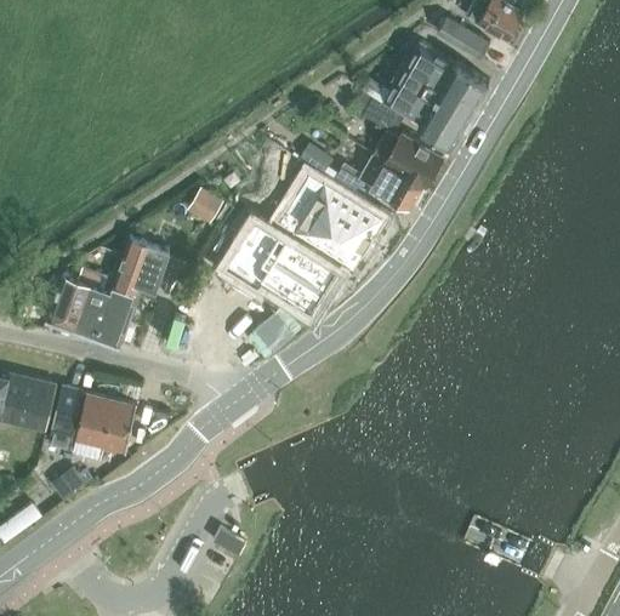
[(475,27),(506,45),(525,16),(499,0),(478,0),(473,9),(472,7),(465,20),(475,26),(475,27)]
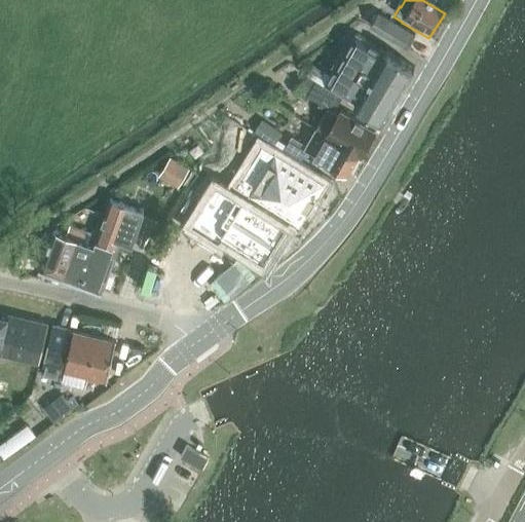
[(368,32),(405,52),(414,38),(378,16),(368,32)]
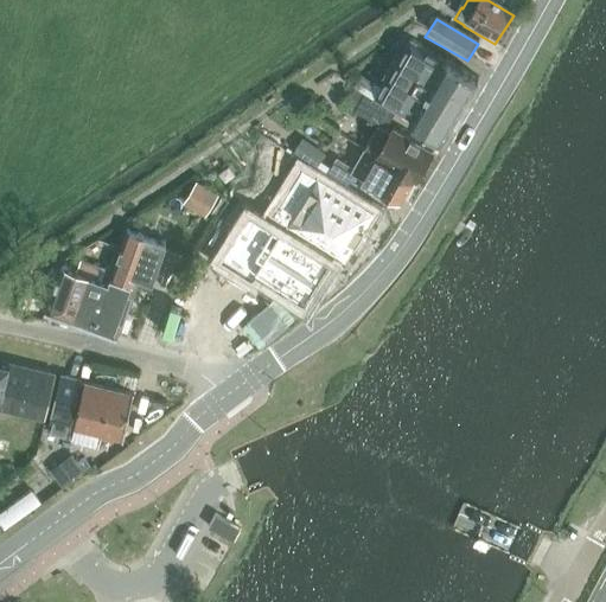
[(361,78),(351,90),(364,97),(375,104),(395,115),(408,122),(441,143),(478,83),(444,62),(409,44),(381,90),(361,78)]
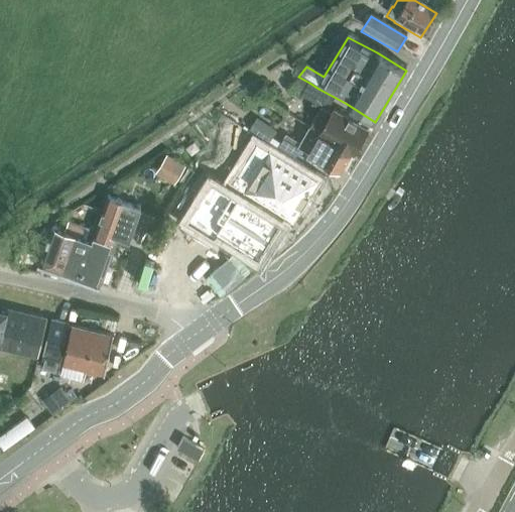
[(310,129),(314,132),(318,134),(335,143),(332,148),(351,159),(352,157),(354,158),(369,132),(334,110),(331,115),(327,113),(336,98),(318,89),(309,83),(300,98),(322,110),(310,129)]
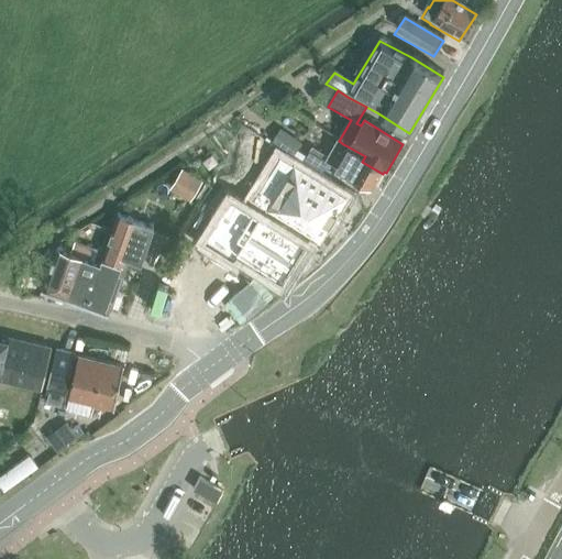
[(299,146),(278,133),(272,145),(293,157),(299,146)]
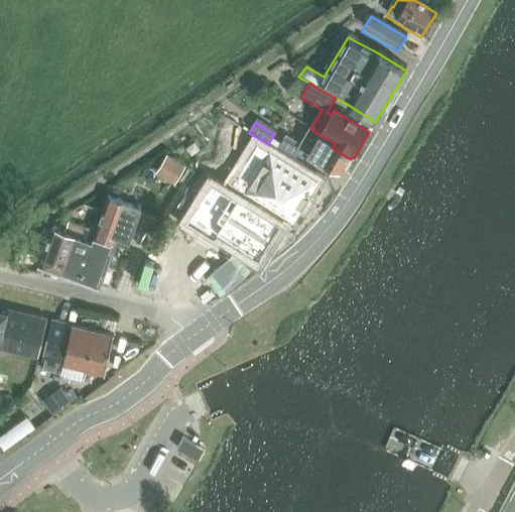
[(298,150),(308,155),(319,162),(318,163),(340,176),(351,159),(332,148),(335,143),(318,134),(314,132),(310,129),(299,147),(298,150)]
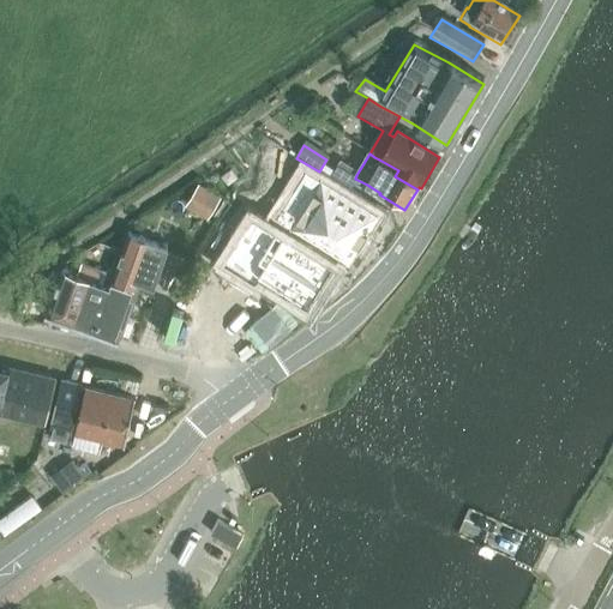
[(355,179),(356,175),(338,164),(337,167),(330,178),(349,190),(355,179)]
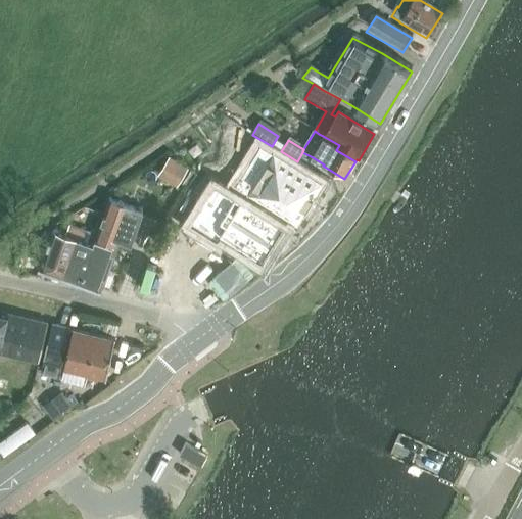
[(229,197),(234,189),(236,186),(214,172),(229,148),(219,142),(202,154),(199,156),(193,160),(184,168),(188,170),(186,174),(193,178),(190,183),(210,195),(215,188),(229,197)]
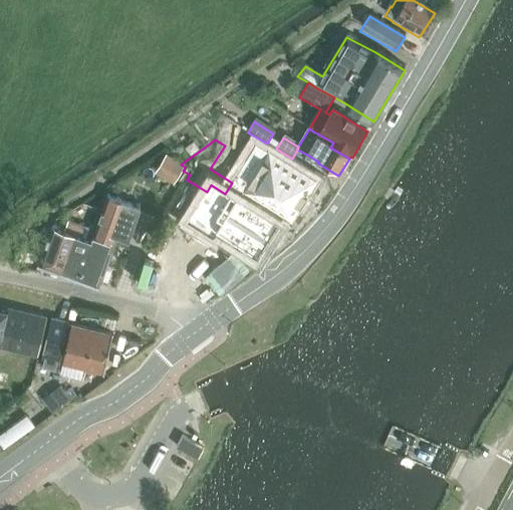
[(194,144),(185,150),(190,158),(196,154),(199,152),(194,144)]
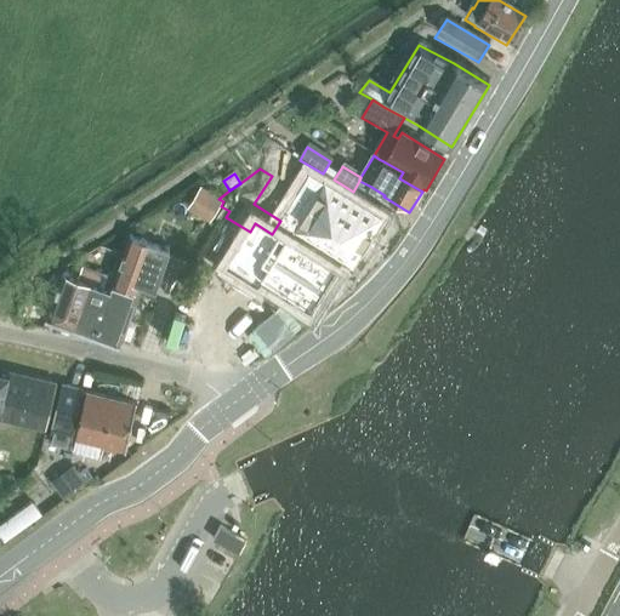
[(280,221),(278,224),(352,272),(381,224),(384,222),(310,176),(280,221)]
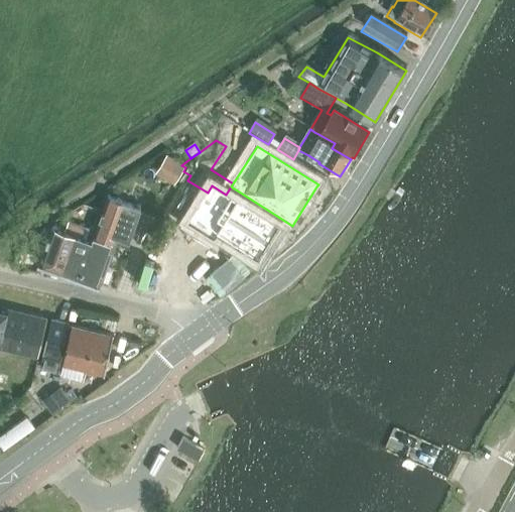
[(167,157),(160,170),(177,180),(183,171),(185,167),(181,165),(167,157)]
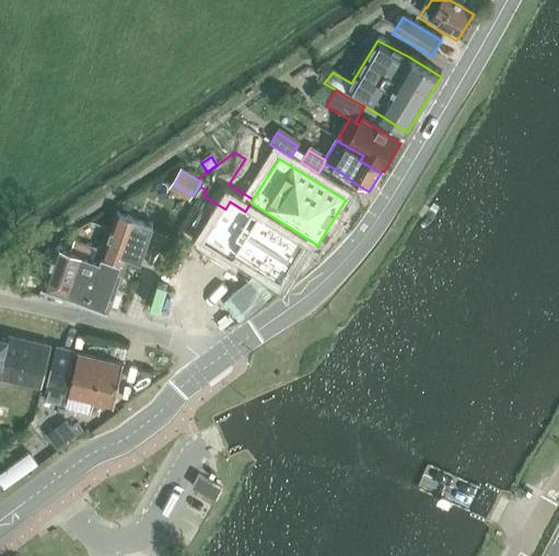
[(225,209),(204,244),(233,263),(236,257),(282,286),(305,248),(245,211),(230,201),(225,209)]
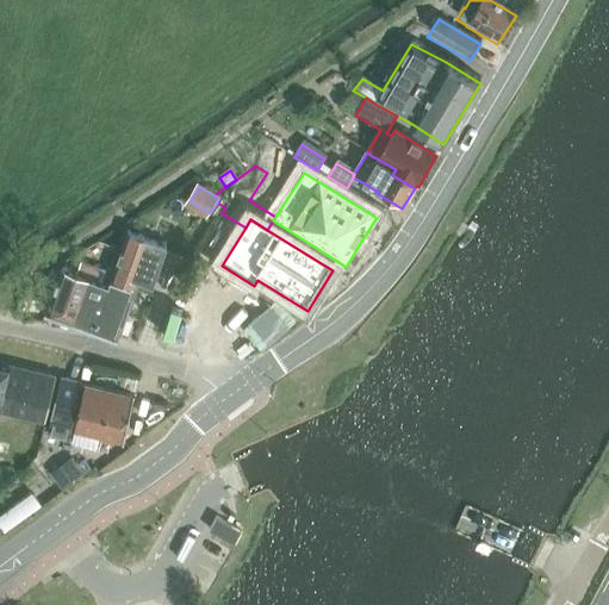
[(109,284),(116,286),(136,293),(138,285),(153,291),(167,249),(126,235),(110,282),(109,284)]
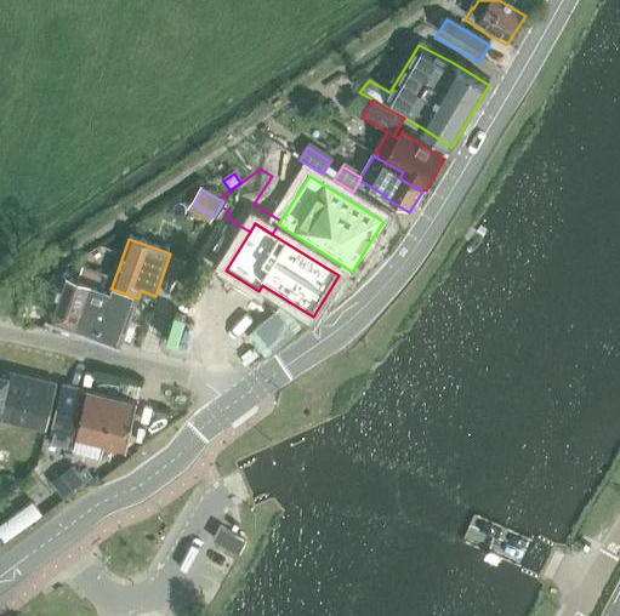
[(77,281),(62,275),(45,321),(72,331),(81,304),(103,312),(103,311),(109,313),(118,291),(111,289),(112,287),(101,284),(103,277),(80,269),(77,281)]
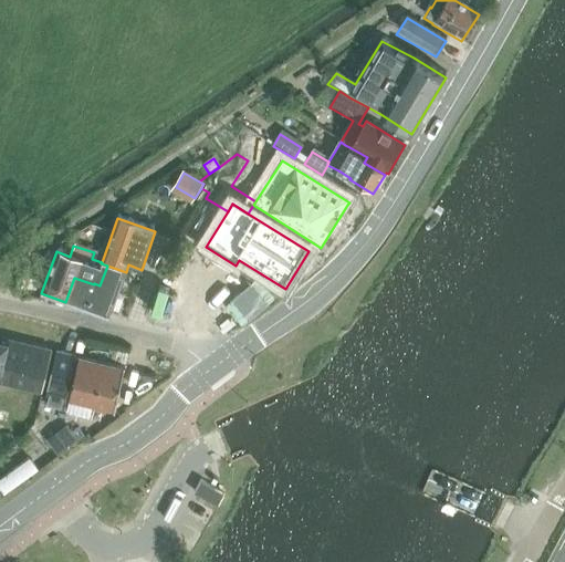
[(126,272),(107,266),(100,285),(94,283),(94,284),(74,278),(65,302),(110,319),(126,272)]
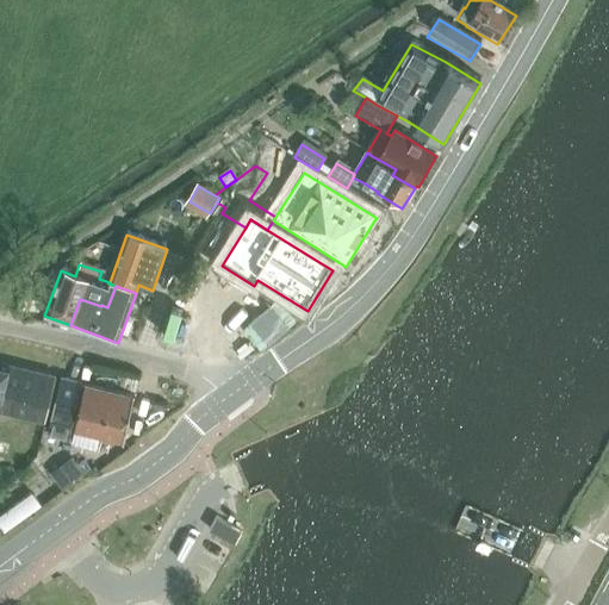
[(0,416),(43,426),(45,428),(56,381),(0,367),(0,416)]
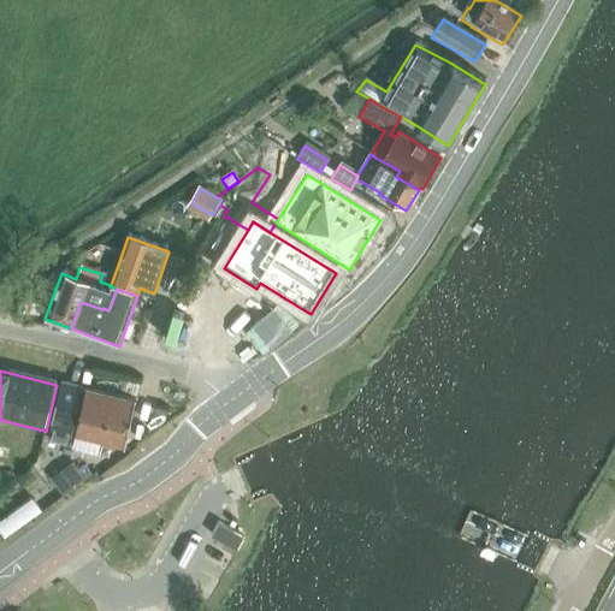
[(60,385),(47,440),(69,445),(70,438),(82,391),(60,385)]
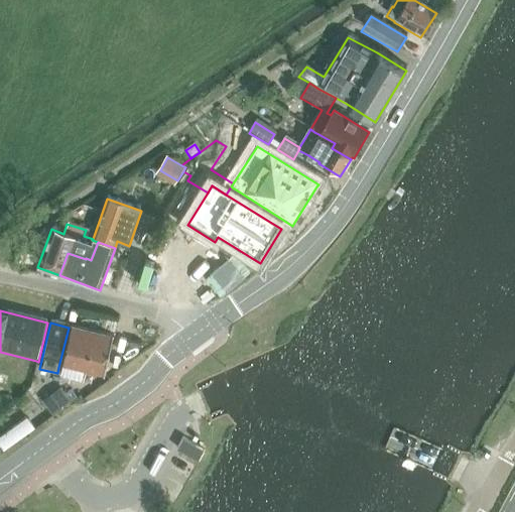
[(71,328),(58,379),(79,383),(82,372),(105,377),(113,338),(71,328)]
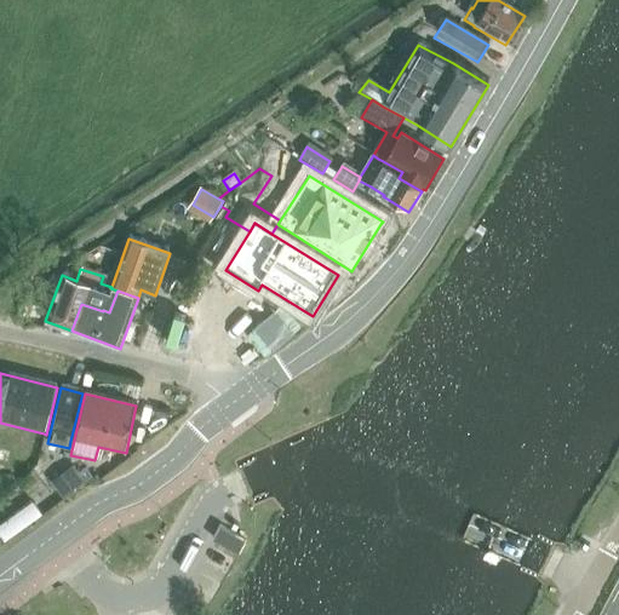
[(74,477),(53,492),(63,504),(82,489),(74,477)]
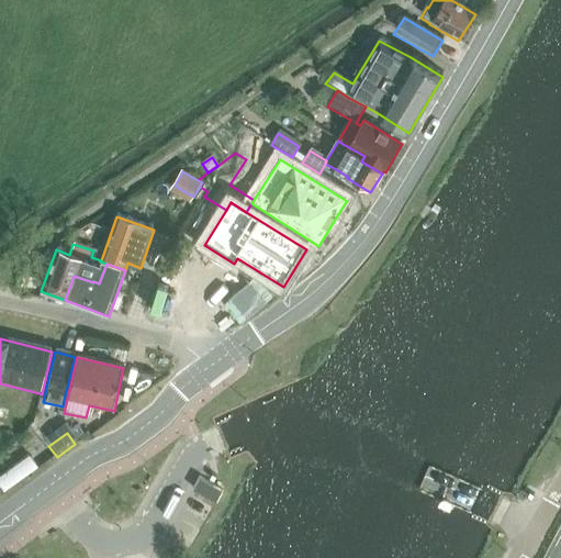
[(198,482),(192,492),(212,503),(215,505),(222,493),(202,482),(199,480),(198,482)]
